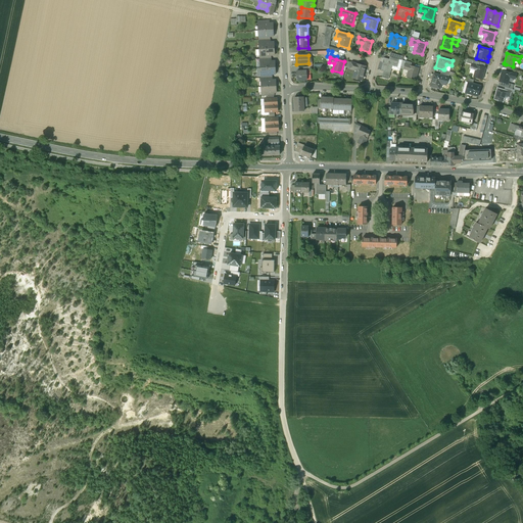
[(389,59),(384,58),(381,69),(384,70),(390,72),(392,65),(396,66),(398,62),(389,59)]
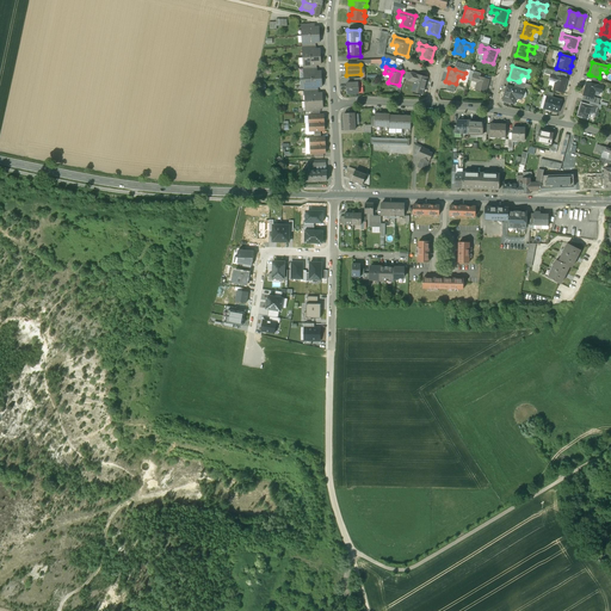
[(427,78),(411,73),(408,80),(414,81),(412,91),(423,94),(427,78)]
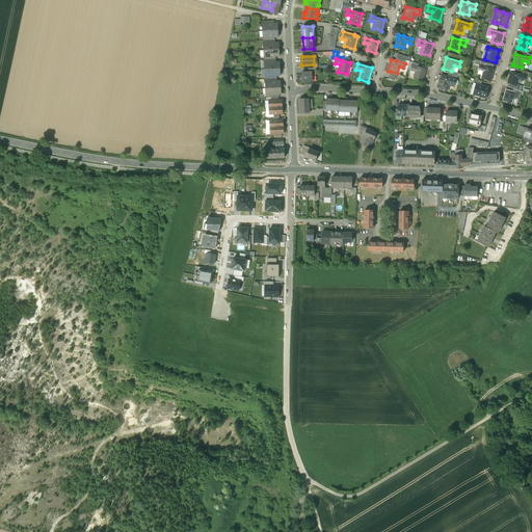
[(418,67),(411,65),(410,70),(416,72),(414,78),(423,80),(426,69),(418,67)]
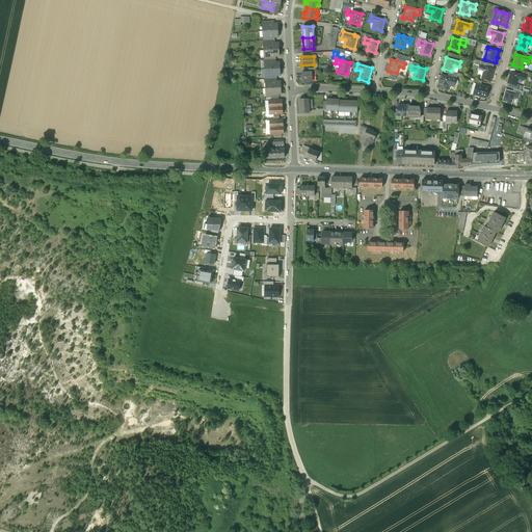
[(486,67),(480,65),(479,70),(483,71),(482,78),(490,80),(494,69),(486,67)]
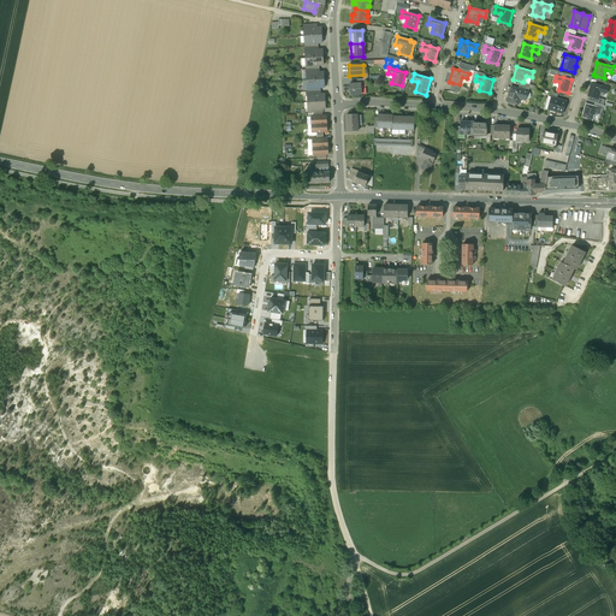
[(357,83),(349,84),(350,95),(361,94),(361,83),(357,83)]
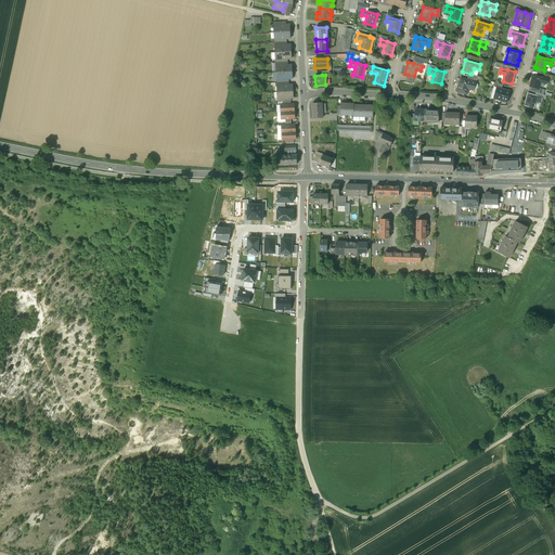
[(414,76),(408,75),(405,82),(412,84),(414,76)]
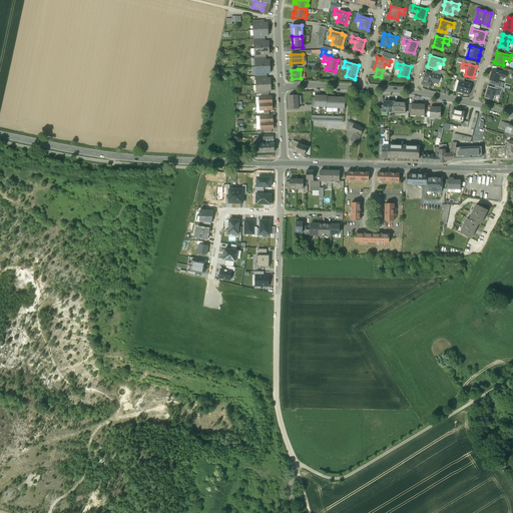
[(506,72),(493,69),(489,83),(493,84),(494,80),(498,82),(498,81),(500,76),(505,77),(506,72)]
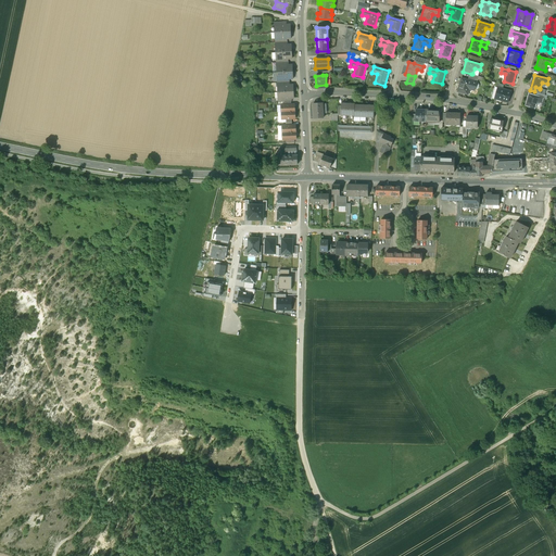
[(468,80),(462,78),(458,91),(468,93),(469,87),(475,88),(477,83),(468,80)]
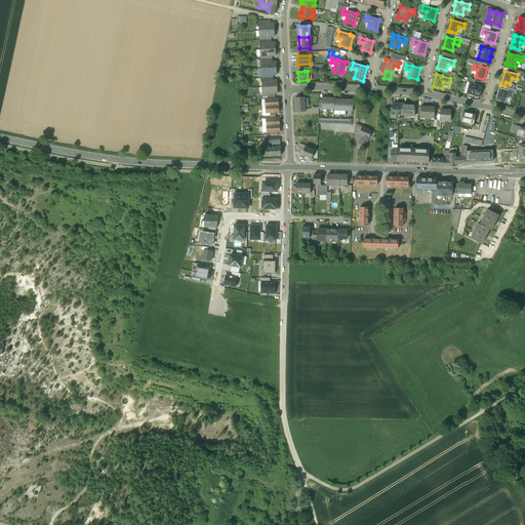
[(483,86),(470,82),(468,92),(480,96),(483,86)]
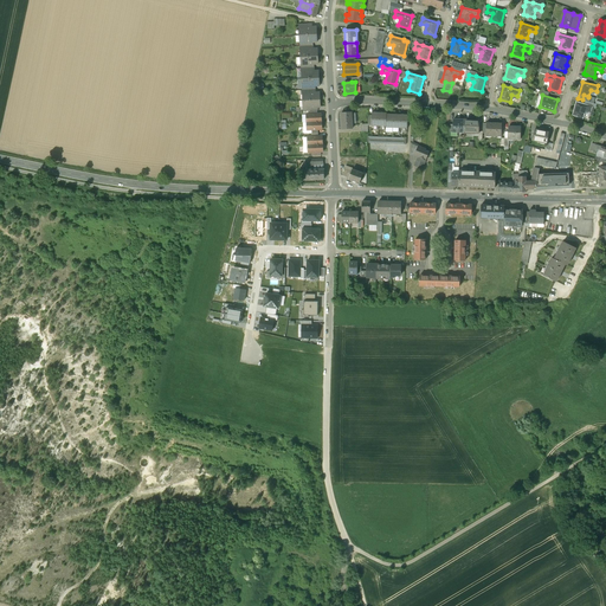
[(585,104),(577,102),(573,115),(584,117),(585,110),(591,111),(592,110),(593,107),(585,104)]
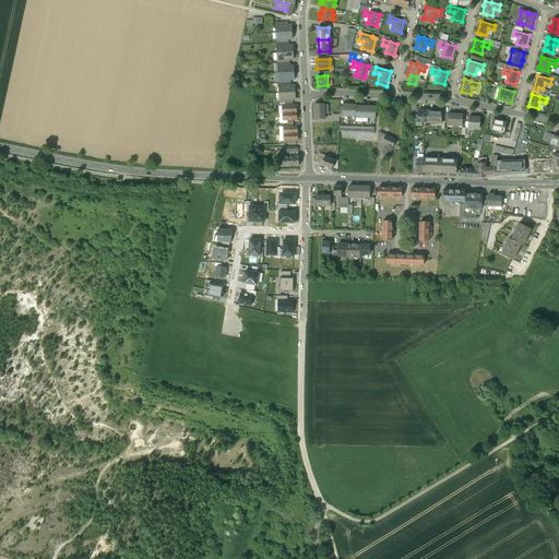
[(324,104),(314,104),(316,119),(324,119),(324,104)]
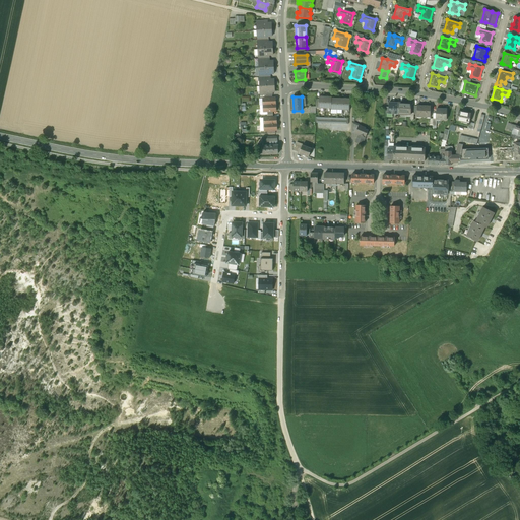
[(331,96),(319,96),(319,99),(319,108),(331,108),(331,109),(349,110),(349,99),(331,99),(331,96)]
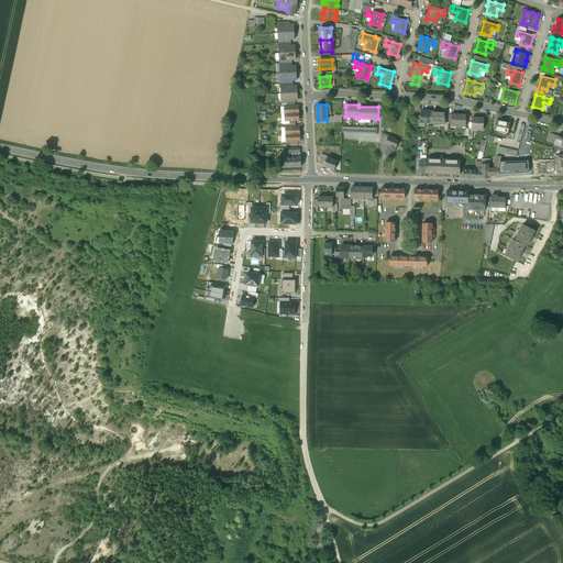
[(431,111),(427,111),(427,110),(426,110),(426,111),(421,110),(421,116),(421,122),(424,123),(427,123),(431,123),(431,111)]
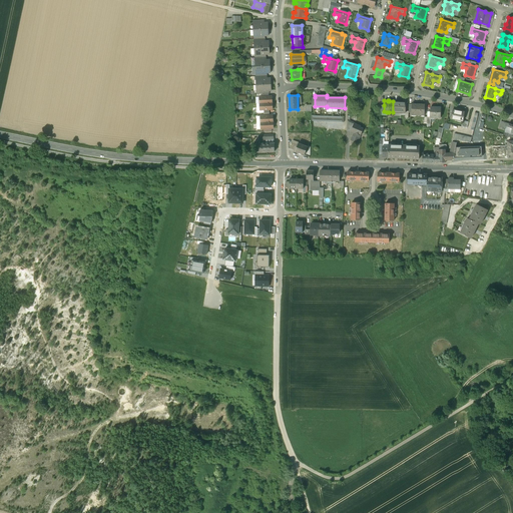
[(406,101),(393,101),(393,112),(406,112),(406,111),(406,101)]
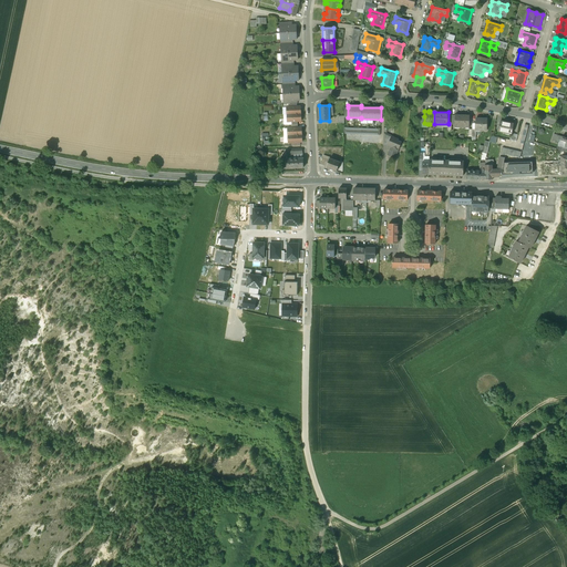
[(470,115),(455,115),(455,124),(455,126),(455,127),(468,127),(470,126),(470,115)]
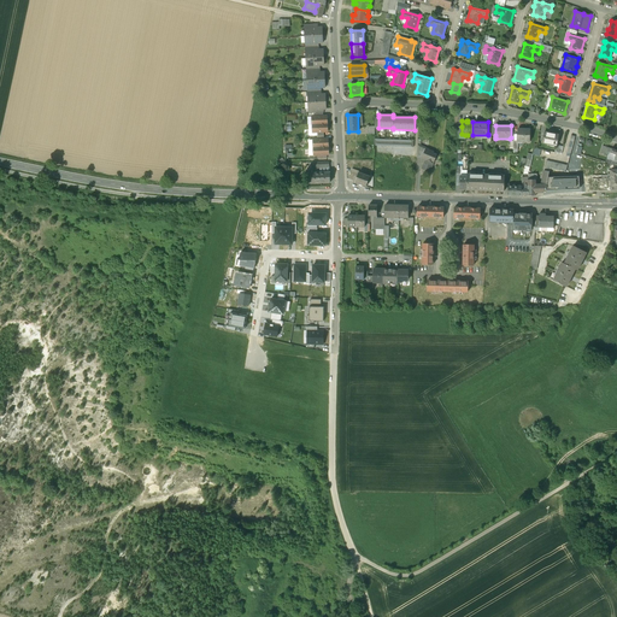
[(530,129),(518,129),(518,141),(530,141),(530,129)]
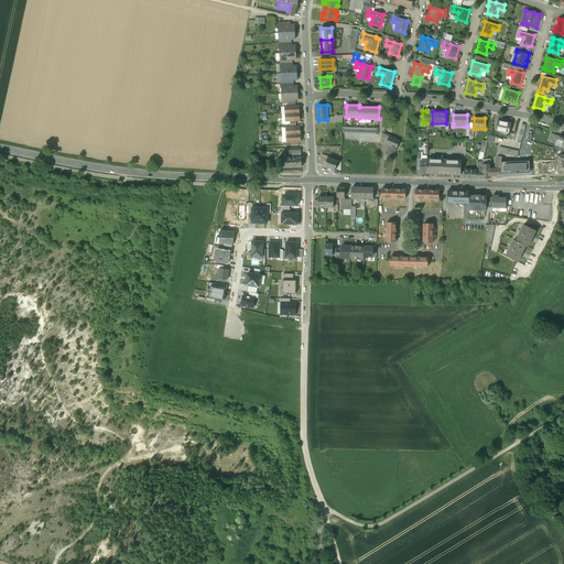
[(511,122),(498,120),(496,130),(509,132),(511,122)]
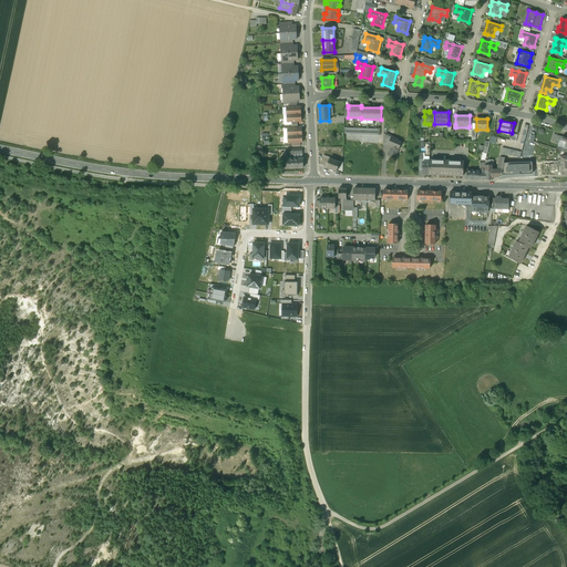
[(497,137),(492,135),(490,142),(488,146),(487,153),(487,154),(491,154),(493,155),(497,137)]
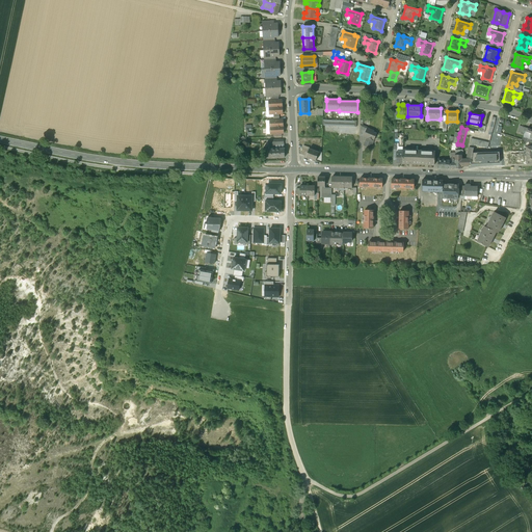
[(374,131),(367,128),(364,136),(367,137),(364,145),(371,149),(377,134),(374,132),(374,131)]
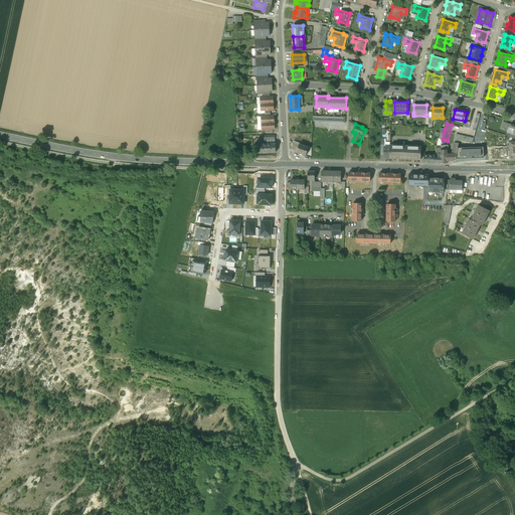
[(300,143),(294,141),(291,149),(297,151),(300,144),(300,143)]
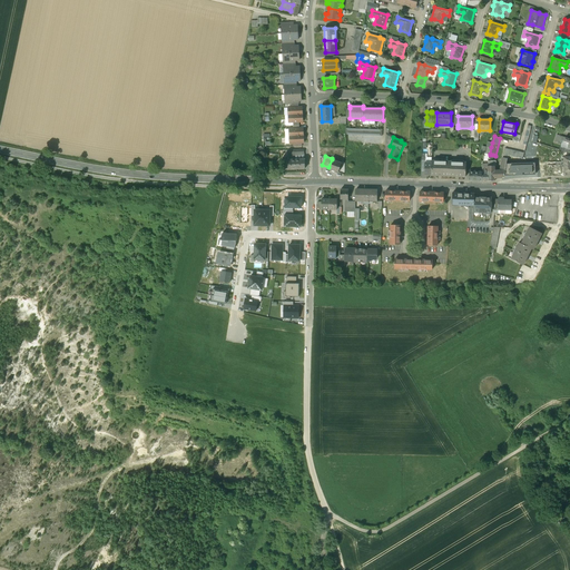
[(286,159),(286,163),(284,163),(284,166),(286,166),(286,169),(305,168),(305,165),(306,165),(306,161),(305,161),(305,159),(304,159),(295,159),(286,159)]
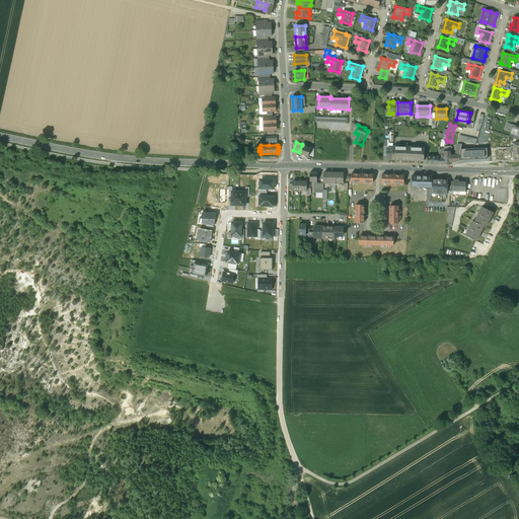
[(303,146),(302,145),(299,152),(299,153),(308,157),(311,148),(308,147),(303,146)]
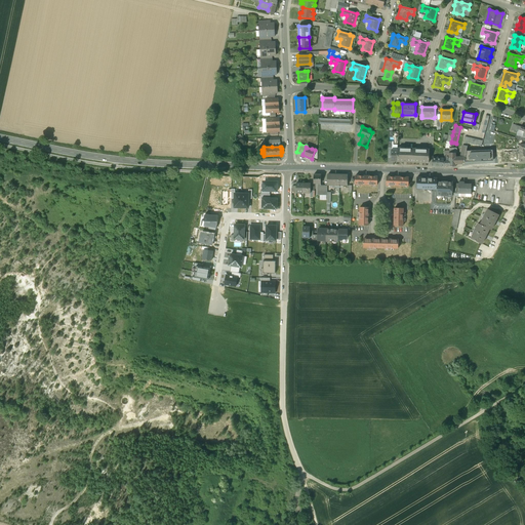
[(413,149),(398,149),(398,150),(397,161),(404,161),(404,162),(406,162),(406,161),(413,162),(413,149)]
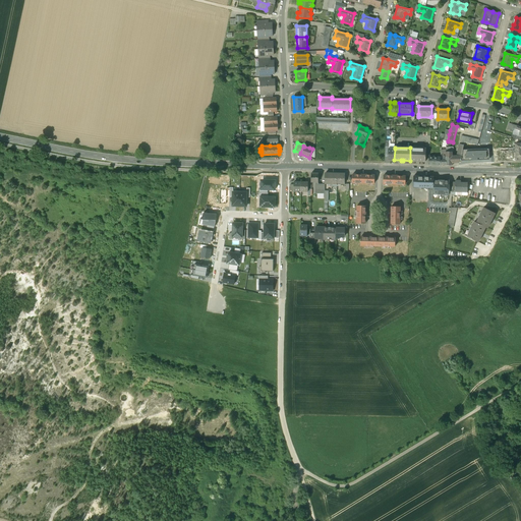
[(426,149),(410,148),(410,161),(416,161),(419,161),(425,161),(426,149)]
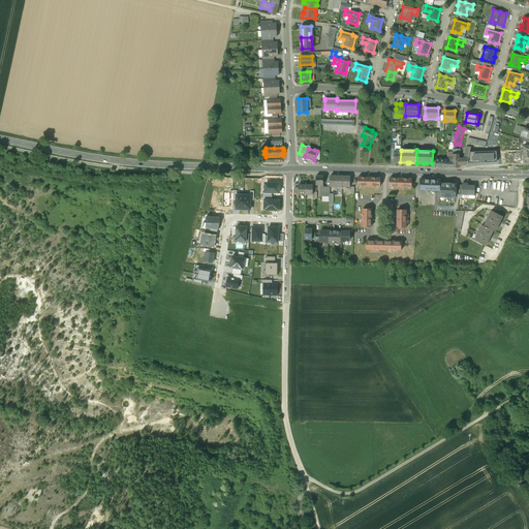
[(497,162),(496,151),(476,151),(470,152),(469,159),(468,162),(468,163),(473,162),(497,162)]
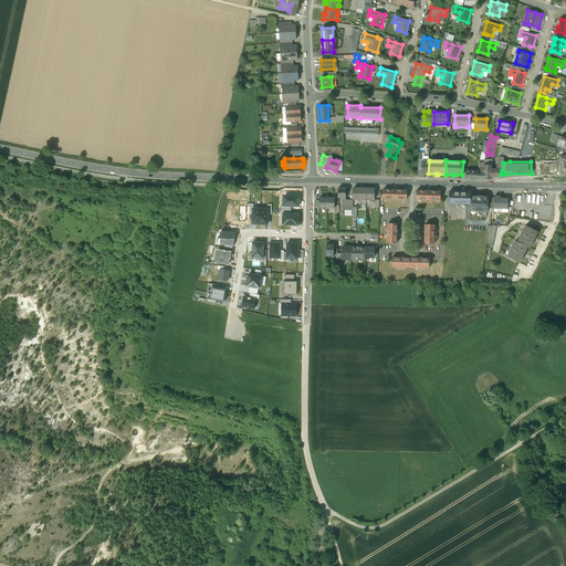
[(471,170),(467,170),(465,178),(479,179),(484,179),(484,167),(480,167),(480,170),(471,170)]
